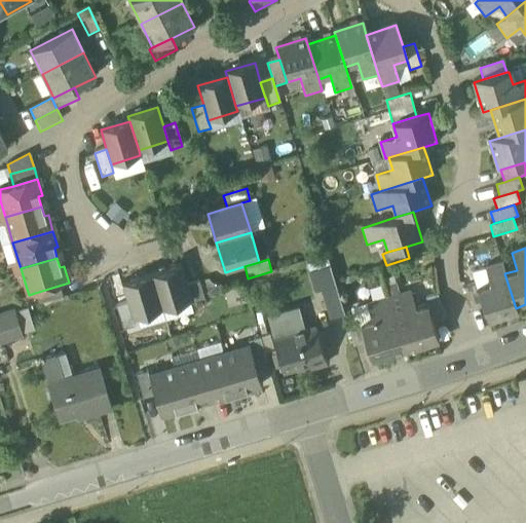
[(10,264),(12,271),(21,268),(19,262),(10,264)]
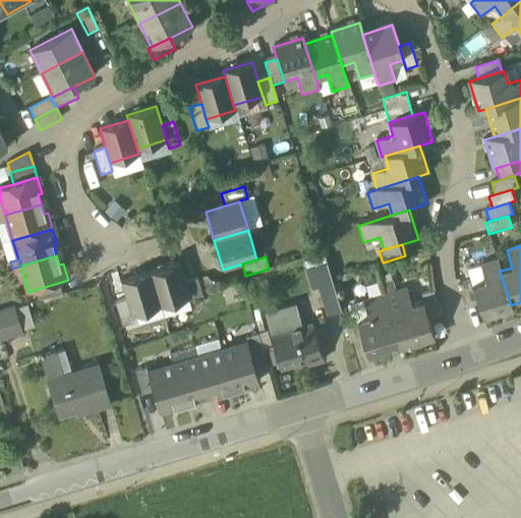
[(480,265),(480,267),(467,271),(471,282),(478,305),(483,321),(513,311),(511,305),(500,271),(497,260),(480,265)]
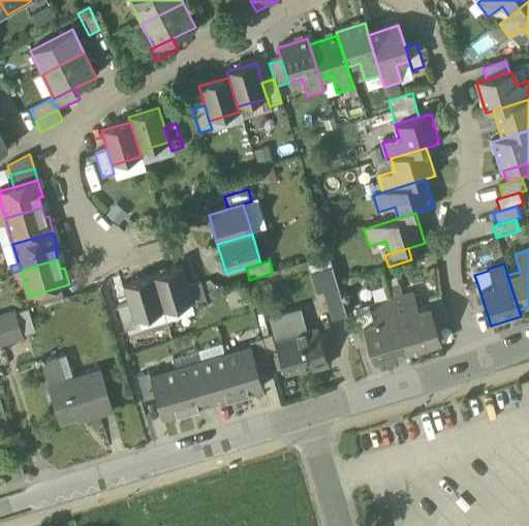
[(182,268),(152,277),(162,311),(192,302),(187,287),(182,268)]
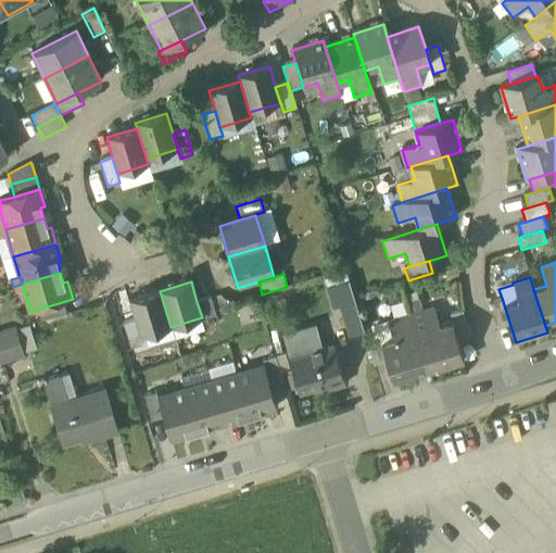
[(24,291),(22,284),(13,287),(15,293),(24,291)]
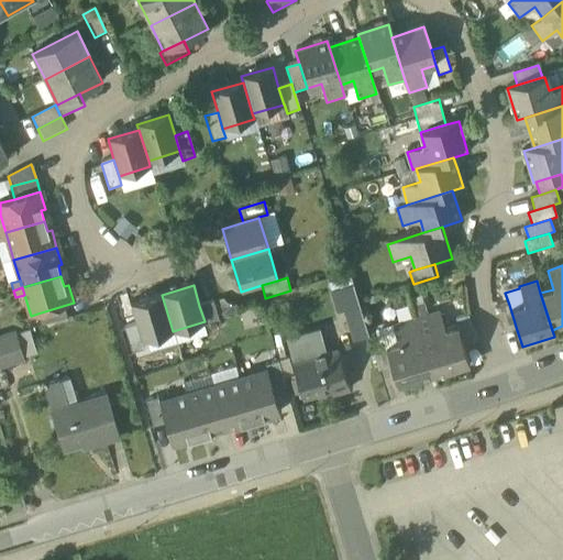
[(345,313),(354,342),(368,338),(357,302),(353,287),(331,294),(337,315),(345,313)]
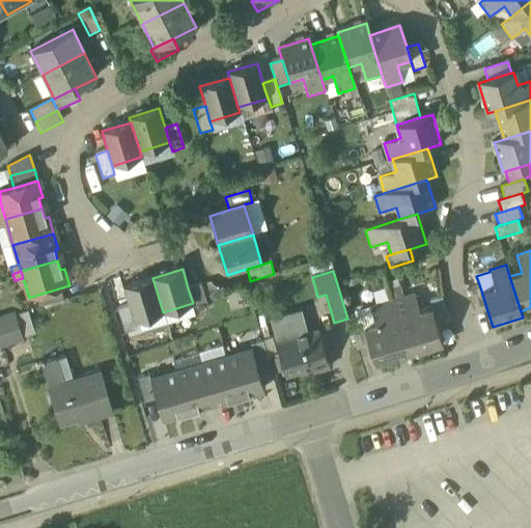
[(134,322),(163,312),(152,278),(123,286),(130,306),(134,322)]
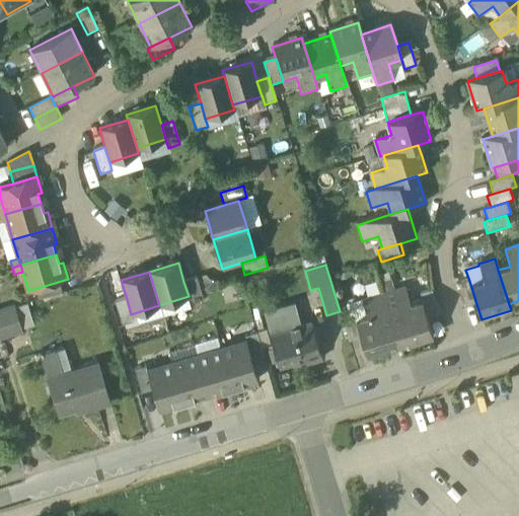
[(189,296),(192,305),(203,301),(196,278),(183,282),(189,296)]
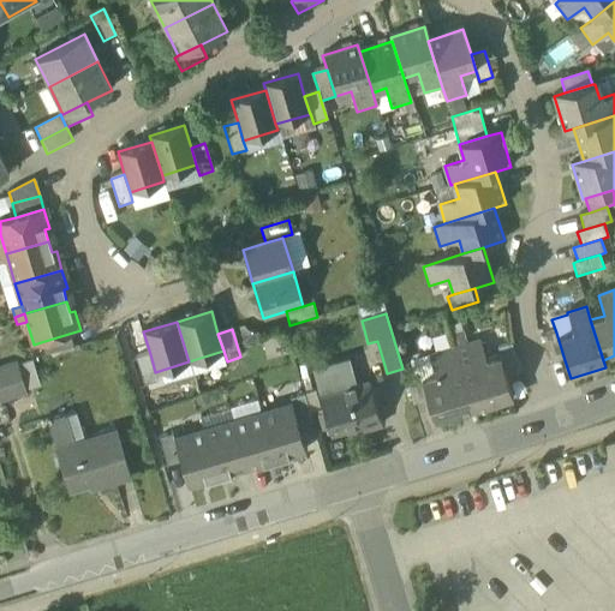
[(543,337),(551,365),(565,360),(556,333),(543,337)]
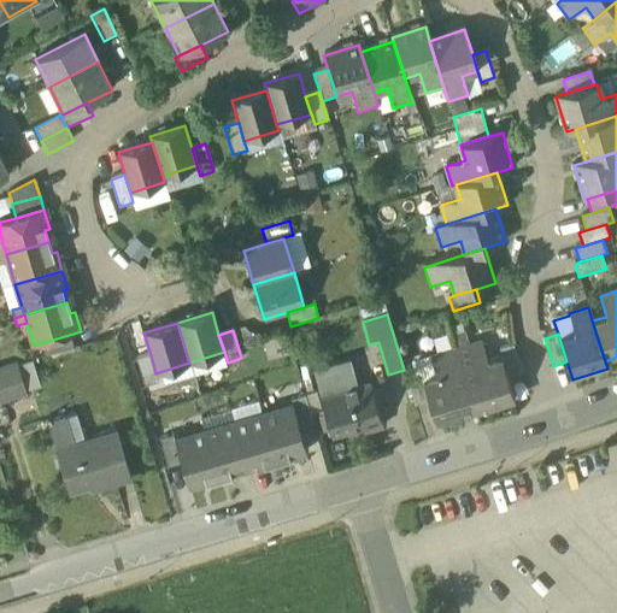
[(41,343),(46,357),(74,348),(69,335),(41,343)]
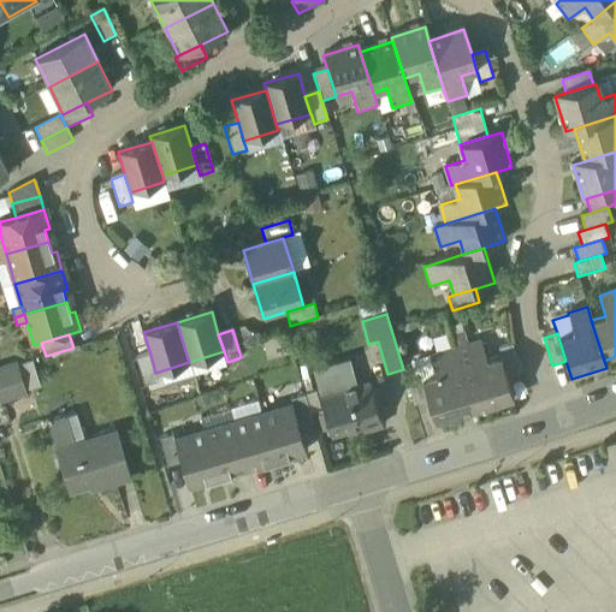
[(481,340),(455,349),(475,413),(514,400),(507,378),(501,357),(487,361),(481,340)]
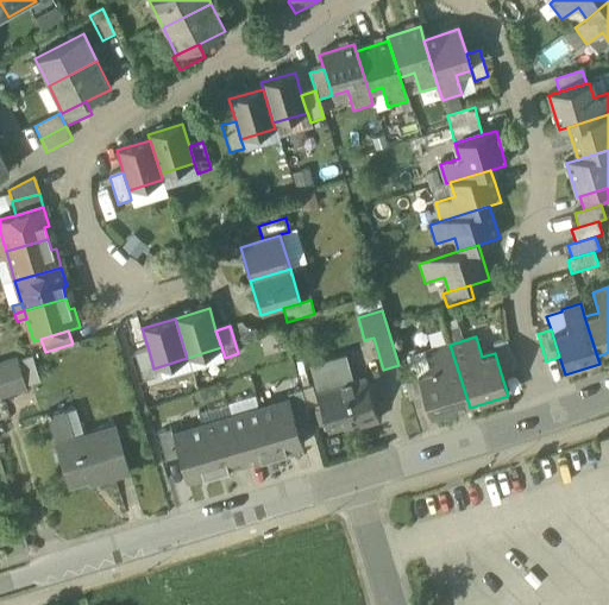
[(495,353),(501,373),(515,369),(507,341),(493,346),(495,353)]
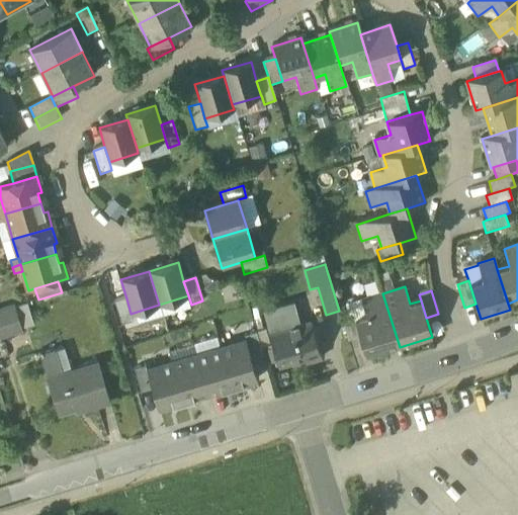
[(366,357),(400,347),(382,293),(361,299),(366,317),(355,320),(360,337),(366,357)]
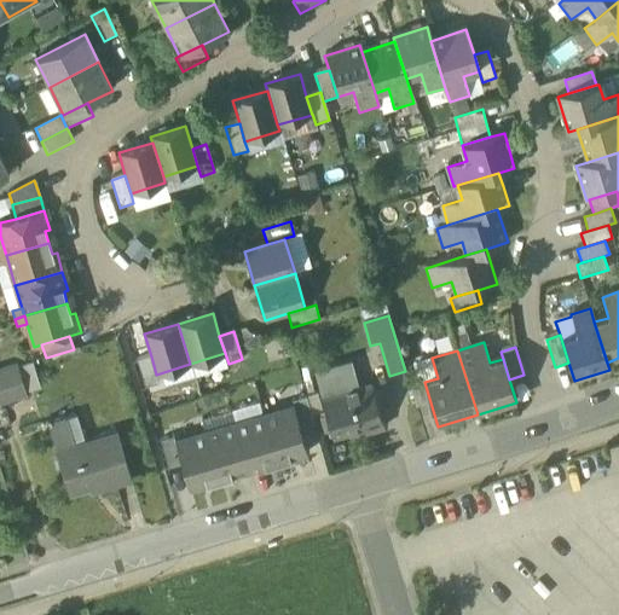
[(137,361),(145,389),(158,384),(156,375),(151,357),(137,361)]
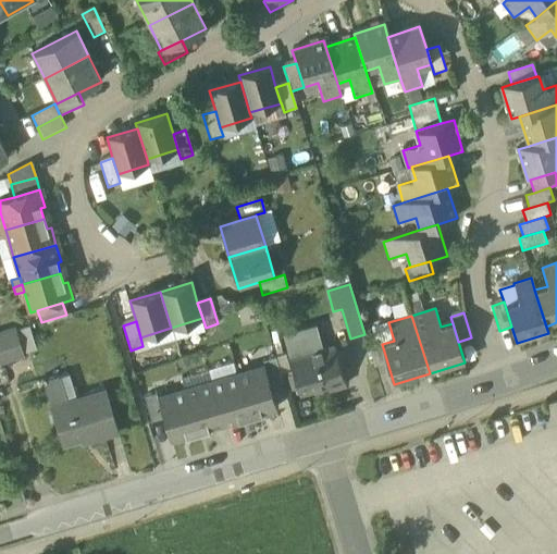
[(283,339),(289,359),(318,352),(311,330),(283,339)]
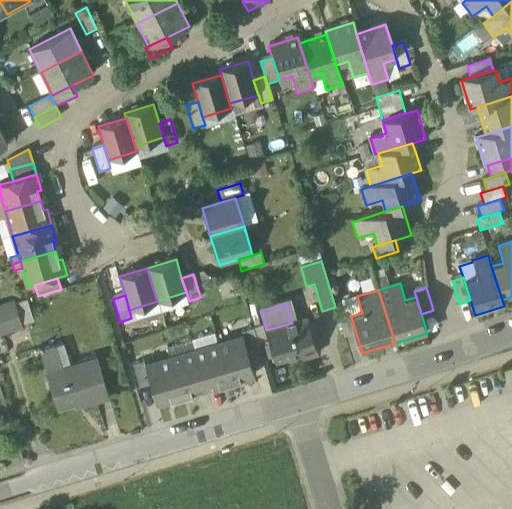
[(0,308),(0,333),(22,325),(14,304),(0,308)]
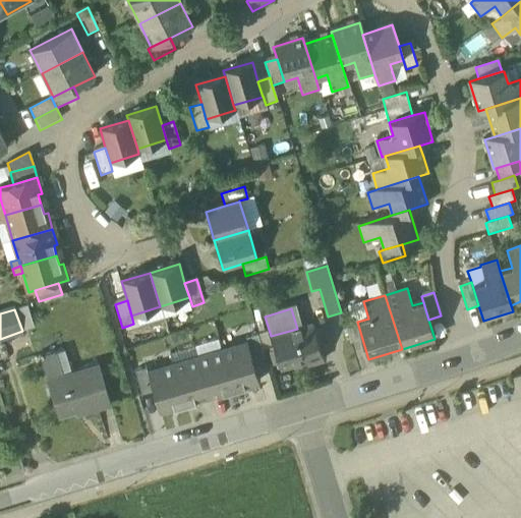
[(344,320),(351,343),(362,339),(357,322),(355,315),(344,320)]
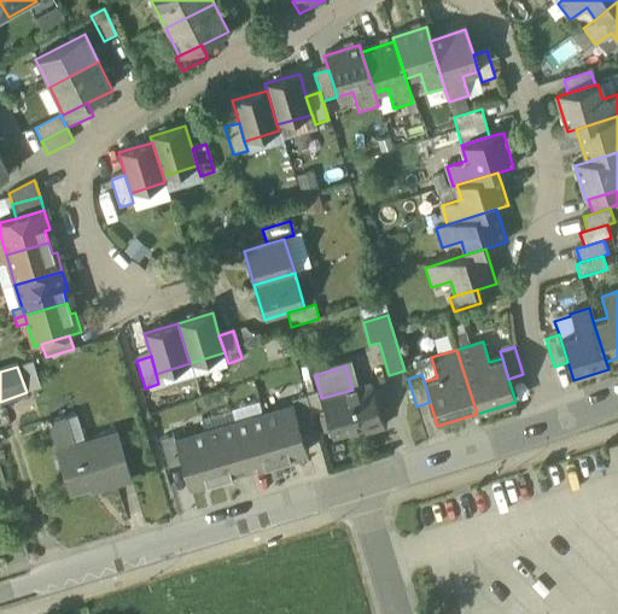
[(320,398),(332,438),(362,430),(363,434),(384,428),(371,384),(353,390),(321,398),(320,398)]
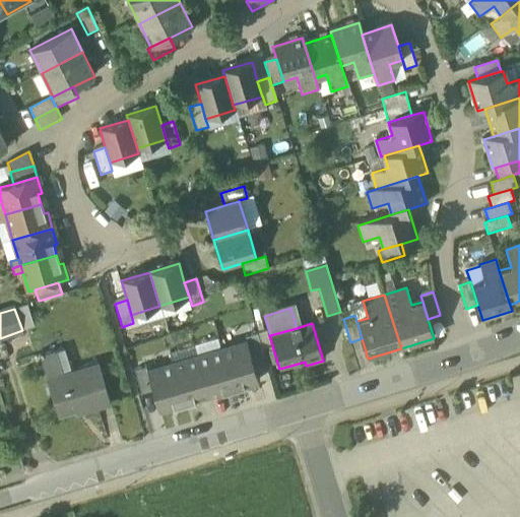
[(246,344),(252,363),(264,359),(257,335),(245,338),(246,344)]
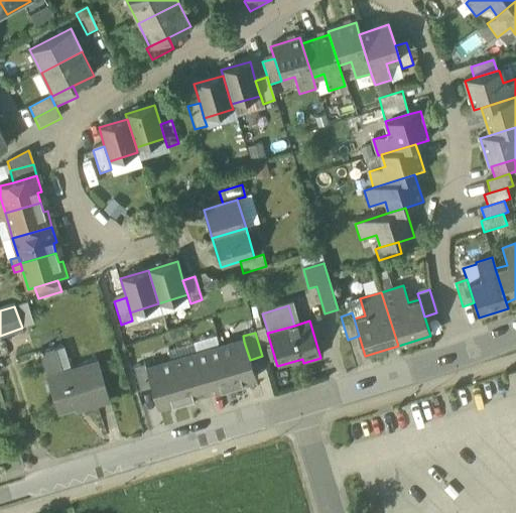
[(199,350),(221,344),(219,337),(197,342),(199,350)]
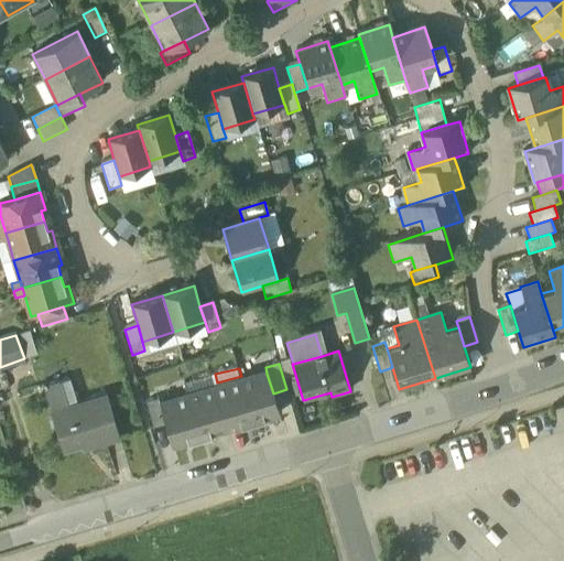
[(267,374),(240,381),(255,427),(259,424),(259,422),(280,416),(273,394),(267,374)]
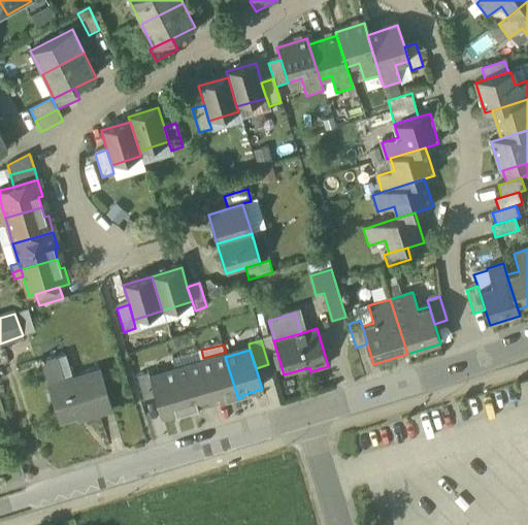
[(42,361),(50,386),(64,382),(57,357),(42,361)]
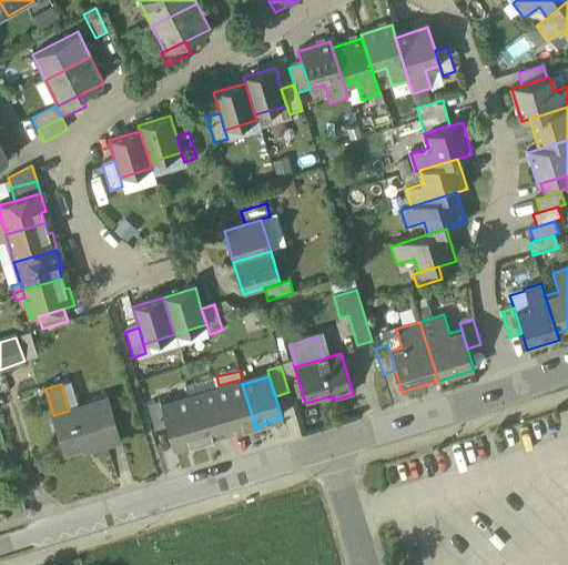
[(242,384),(215,392),(229,434),(247,429),(249,432),(256,430),(242,384)]
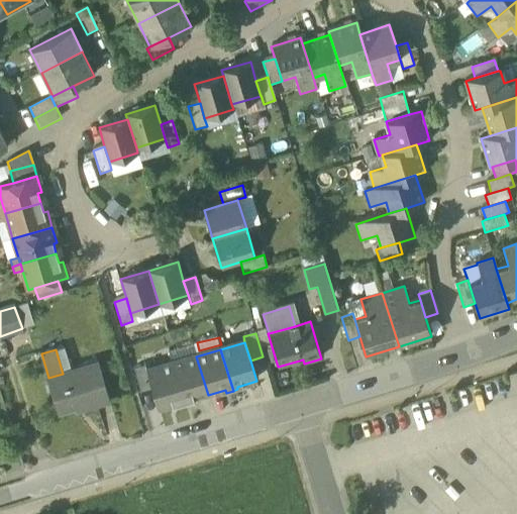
[(196,356),(172,364),(184,405),(189,403),(189,400),(208,395),(196,356)]
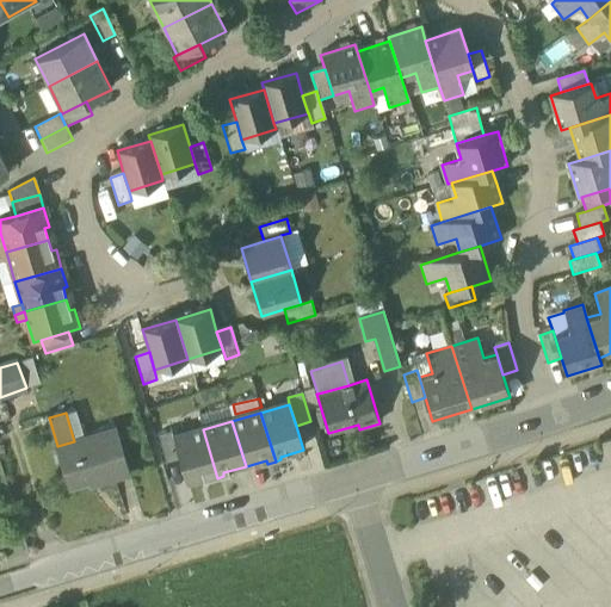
[(117,429),(74,441),(57,446),(56,447),(68,488),(88,482),(91,487),(130,475),(117,429)]
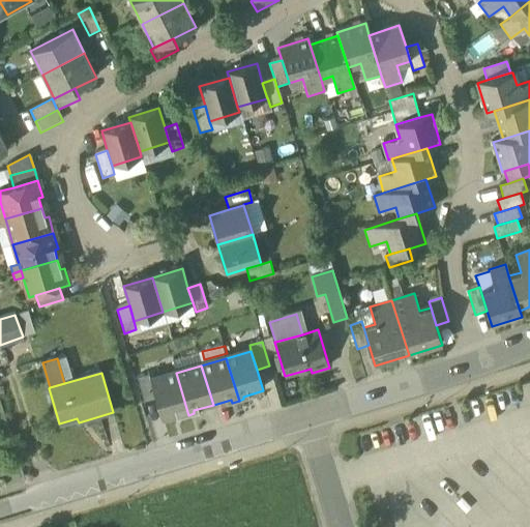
[(181,417),(188,415),(176,373),(149,381),(155,400),(162,420),(180,414),(181,417)]
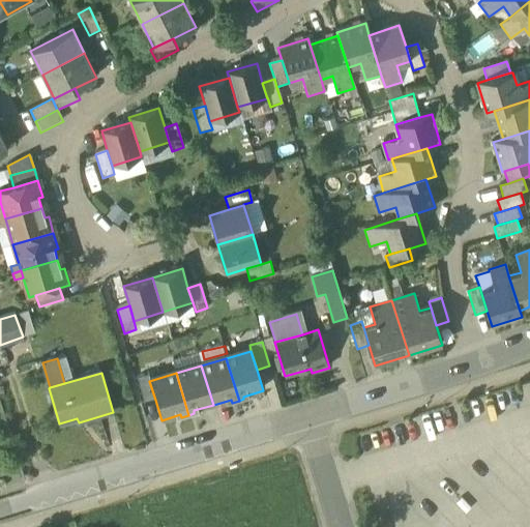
[(137,379),(144,404),(155,400),(149,381),(148,376),(137,379)]
